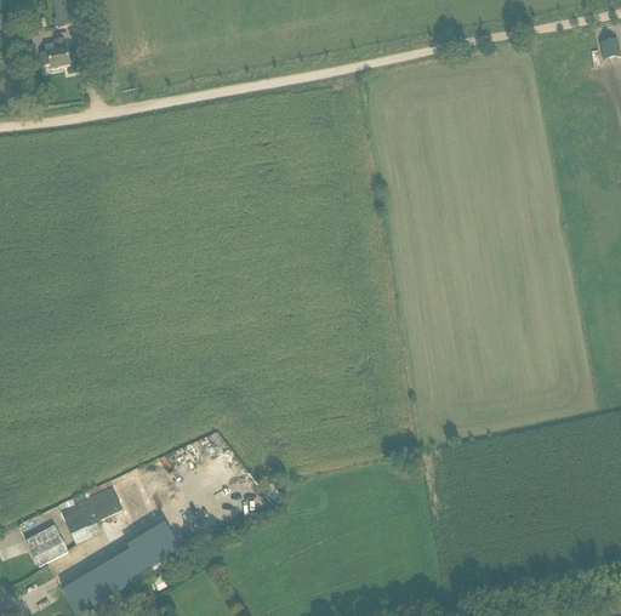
[(53,0),(57,17),(58,24),(58,26),(80,22),(75,0),(53,0)]
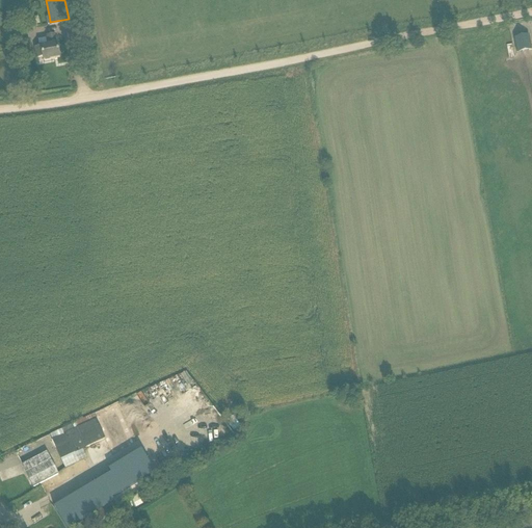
[(40,44),(35,44),(37,54),(43,53),(44,57),(60,54),(57,41),(57,42),(55,31),(47,32),(47,34),(37,35),(40,44)]
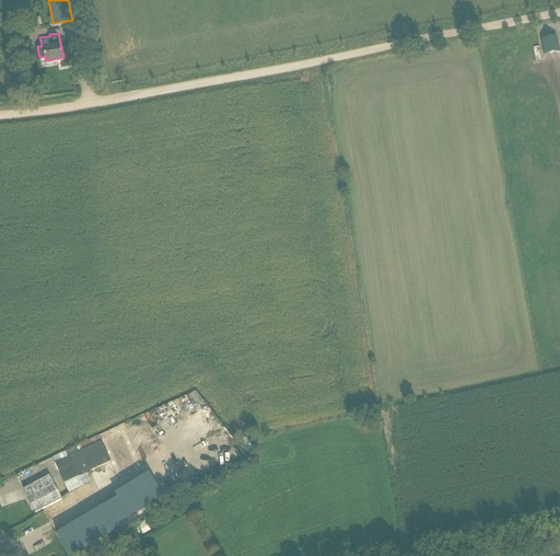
[(557,34),(541,36),(545,51),(559,49),(557,34)]
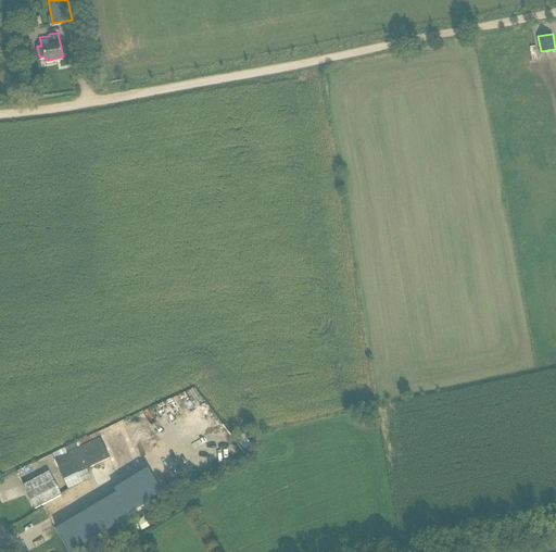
[(122,422),(99,431),(110,455),(116,469),(139,460),(122,422)]
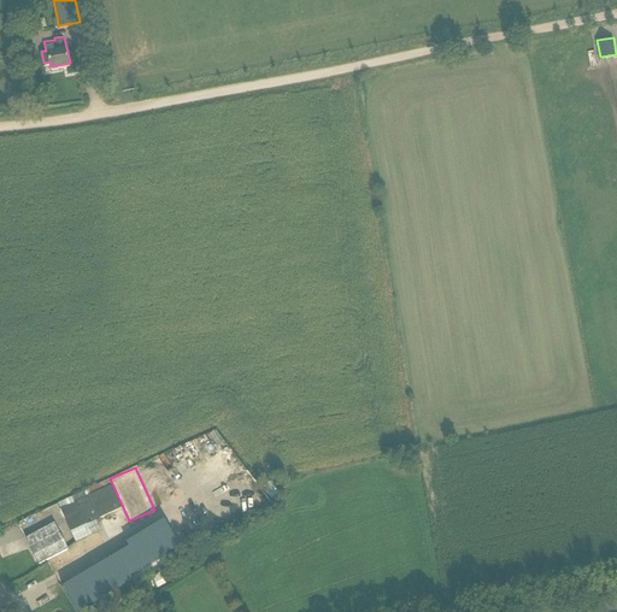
[(74,500),(60,506),(71,529),(93,518),(122,505),(110,478),(109,476),(71,494),(74,500)]
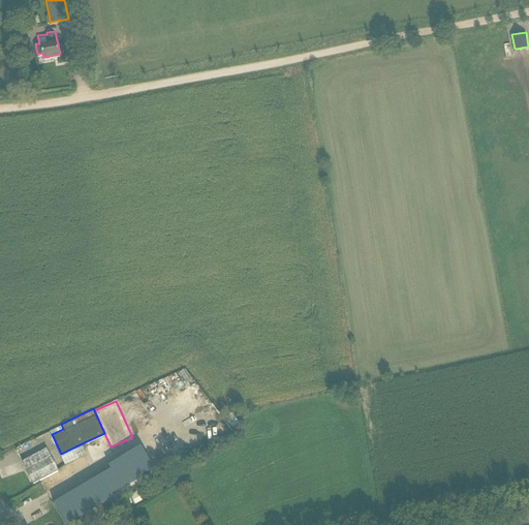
[(110,467),(54,501),(67,524),(114,496),(112,492),(154,466),(141,444),(107,464),(110,467)]
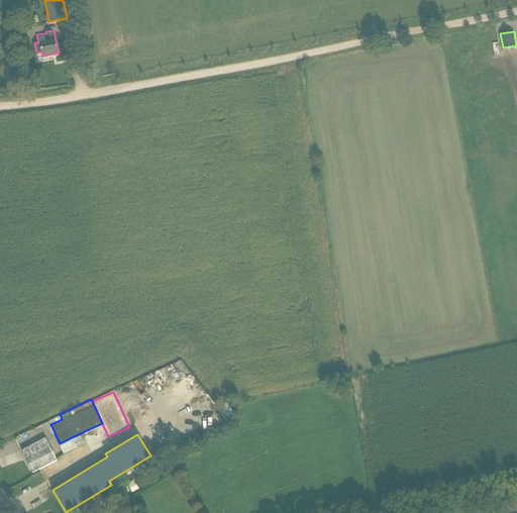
[(78,434),(60,443),(64,452),(82,443),(78,434)]
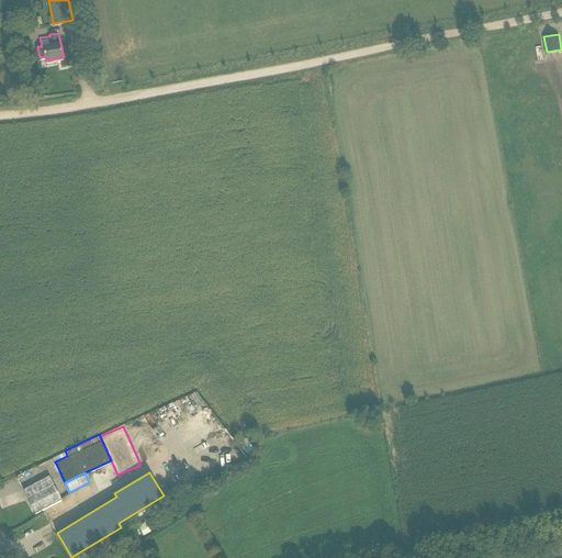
[(62,498),(49,475),(24,488),(35,511),(62,498)]
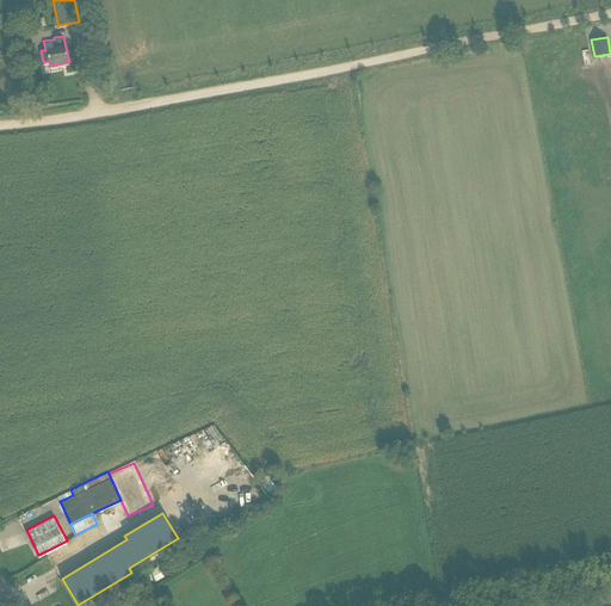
[(160,564),(149,570),(154,580),(165,573),(160,564)]
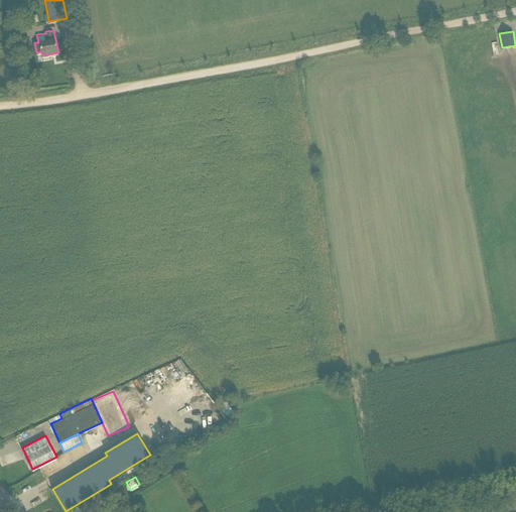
[(113,490),(106,494),(109,500),(116,496),(113,490)]
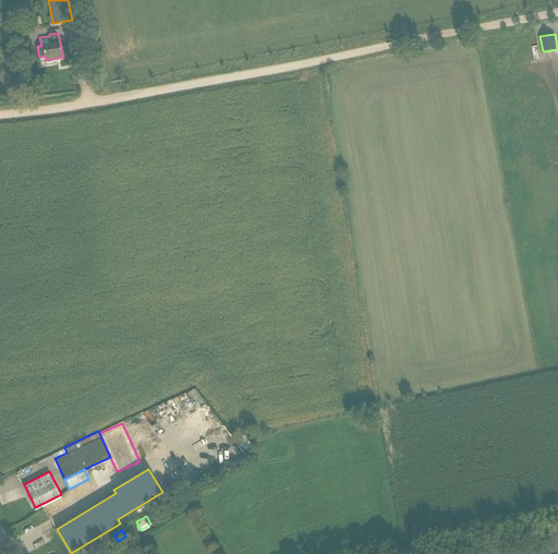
All buildings are outlined.
